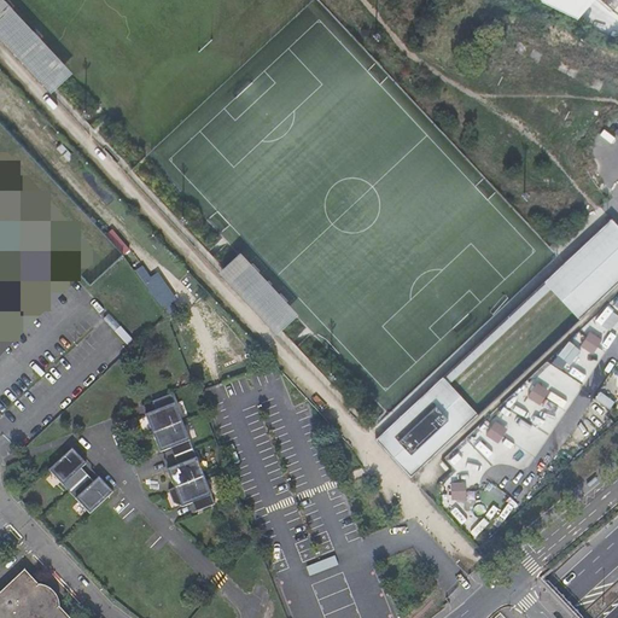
[(0,0),(0,39),(51,93),(71,73),(3,0),(0,0)]
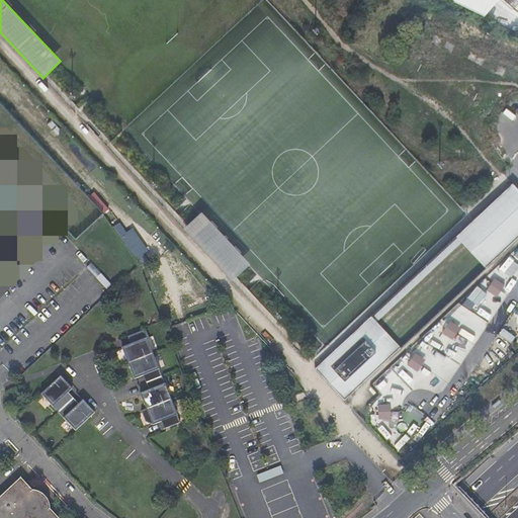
[(453,0),(484,14),(495,0),(453,0)]
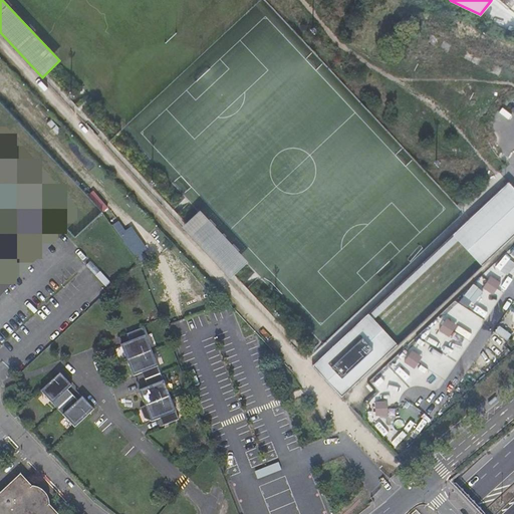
[(513,187),(509,182),(461,227),(490,259),(513,236),(513,187)]
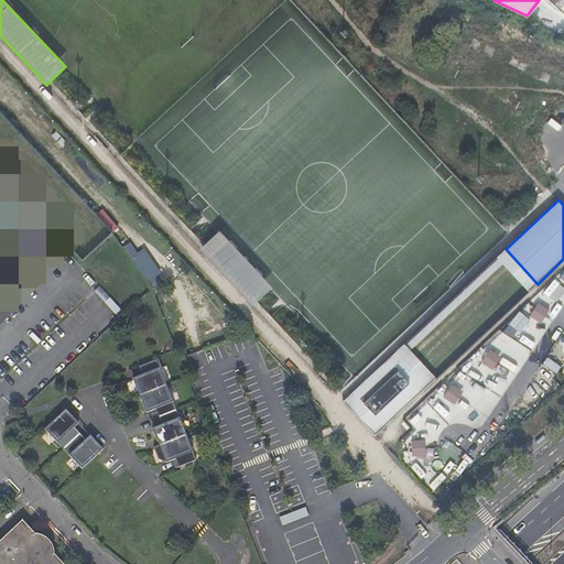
[(199,249),(252,305),(272,286),(219,230),(199,249)]
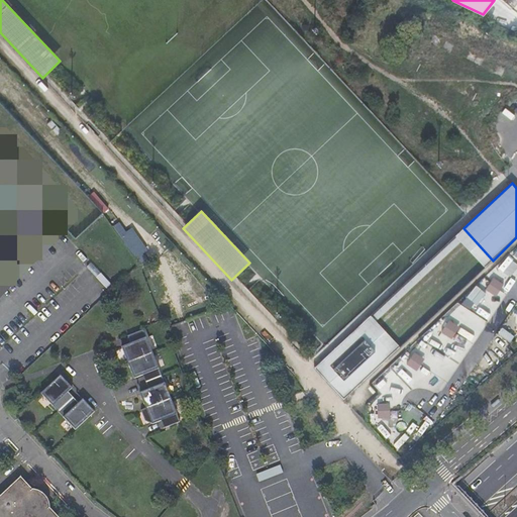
[(493,261),(463,228),(455,235),(461,241),(485,268),(493,261)]
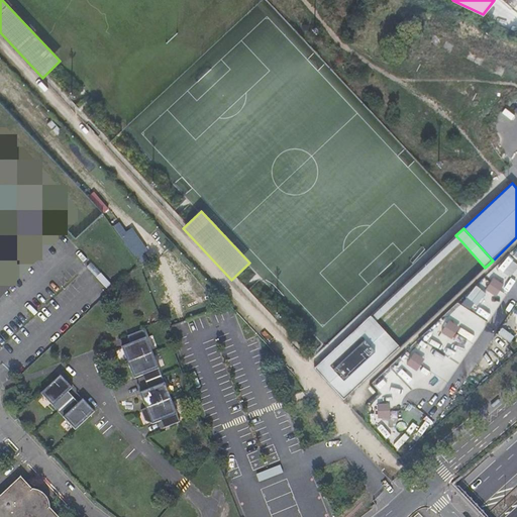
[(110,283),(101,272),(96,277),(106,287),(110,283)]
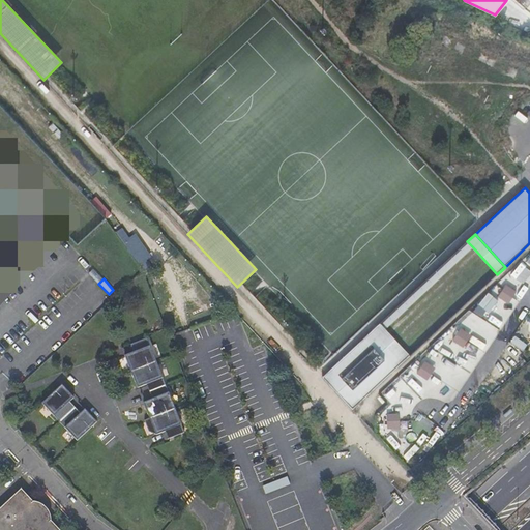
[(505,285),(497,297),(509,304),(518,293),(505,285)]
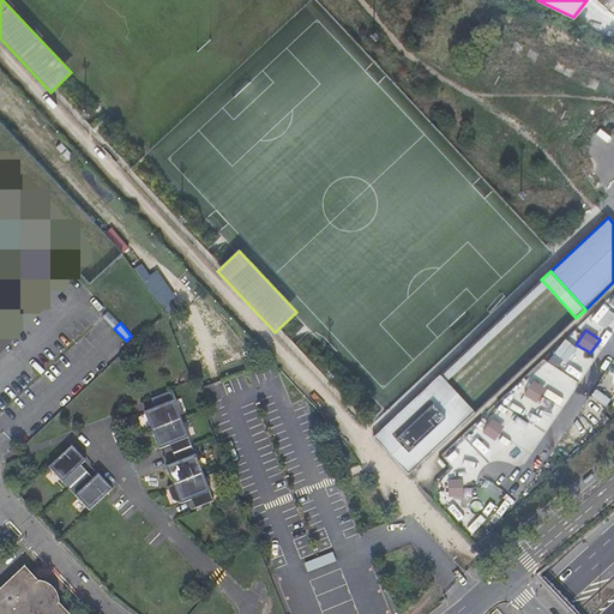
[(440,374),(431,383),(467,421),(475,411),(447,383),(440,374)]
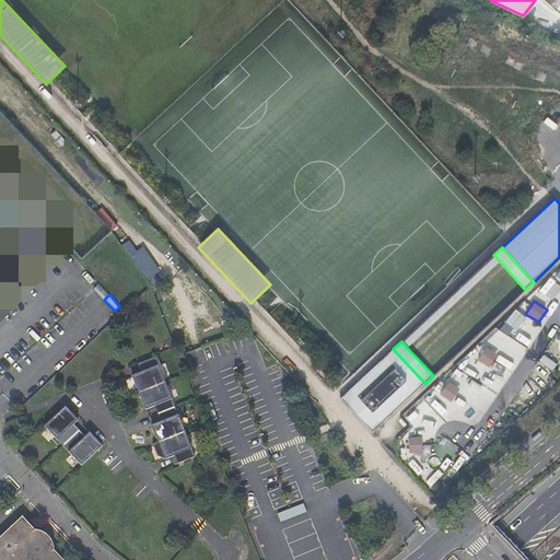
[(486,347),(478,360),(491,368),(499,354),(486,347)]
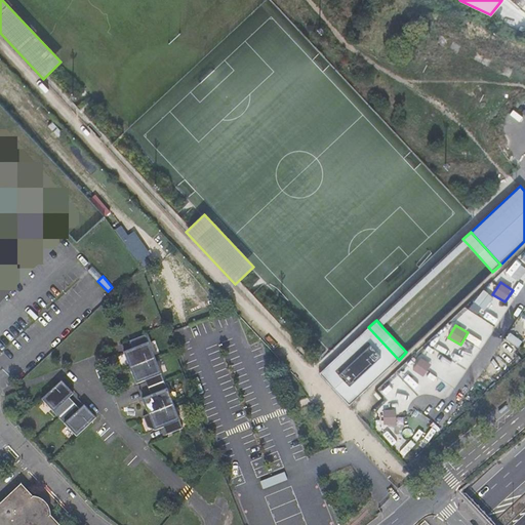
[(399,360),(368,327),(319,373),(350,406),(399,360)]
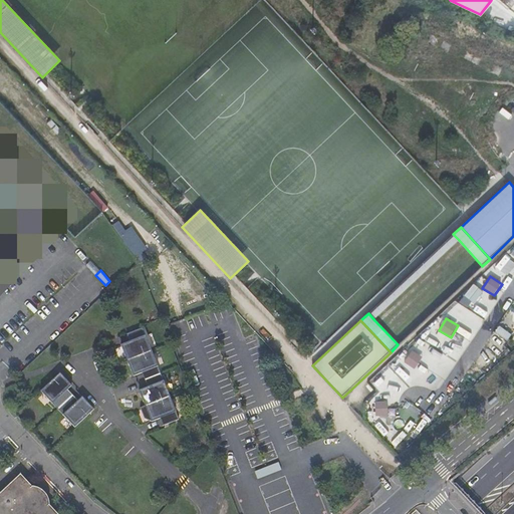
[(178,419),(142,327),(125,333),(127,341),(120,345),(133,375),(141,372),(147,388),(139,391),(145,406),(140,408),(144,418),(151,421),(160,418),(162,424),(178,419)]
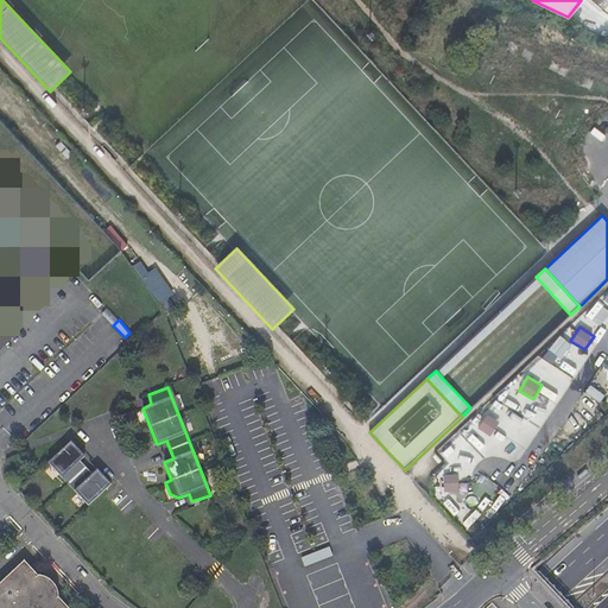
[(477,429),(491,438),(500,424),(487,415),(477,429)]
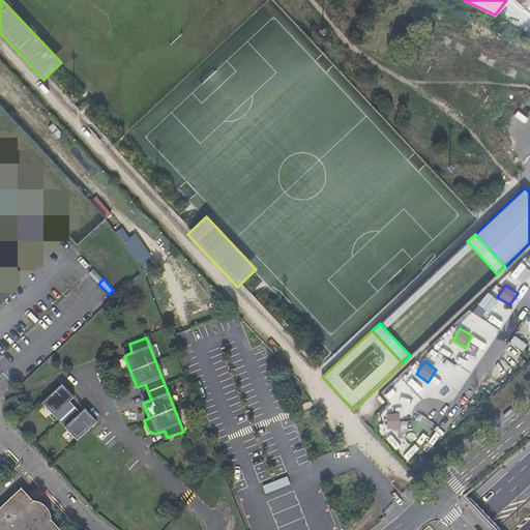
[(74,398),(62,385),(41,404),(76,440),(96,421),(85,410),(81,413),(70,402),(74,398)]
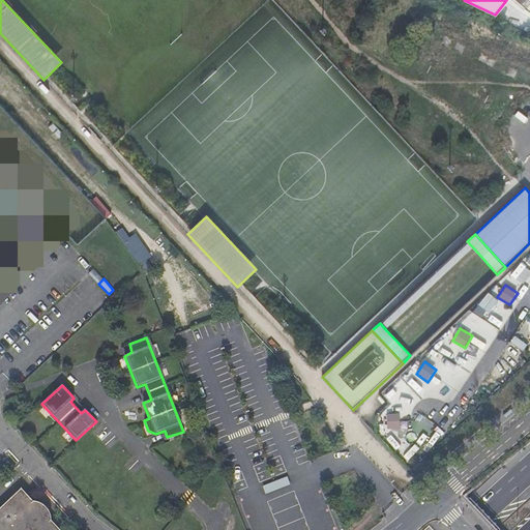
[(403,411),(388,411),(387,425),(402,425),(403,411)]
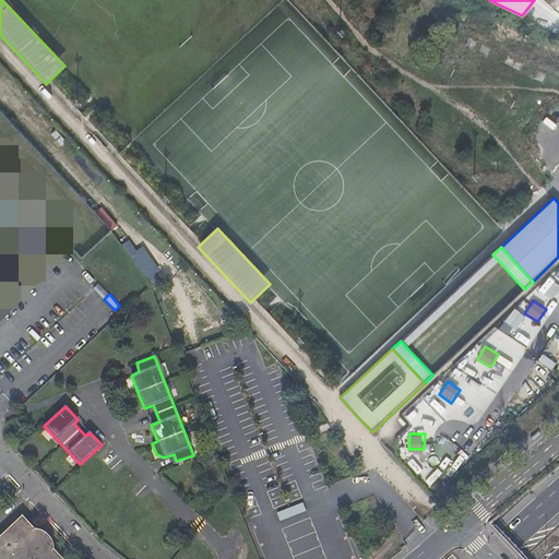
[(34,528),(22,516),(0,535),(0,558),(61,558),(52,548),(52,546),(51,540),(47,536),(46,534),(40,531),(34,528)]
